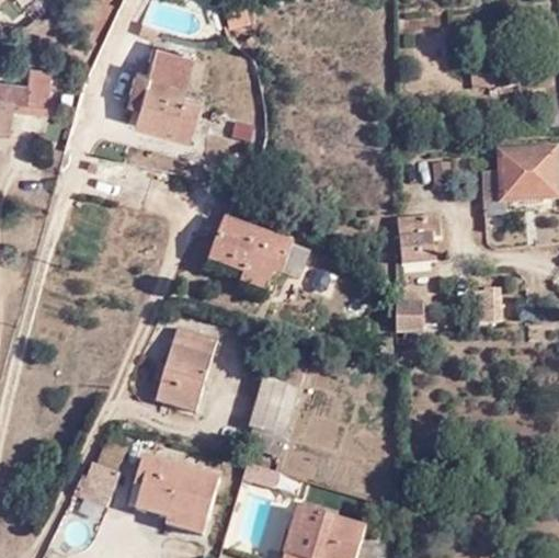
[(140,22),(137,34),(153,40),(158,27),(140,22)]
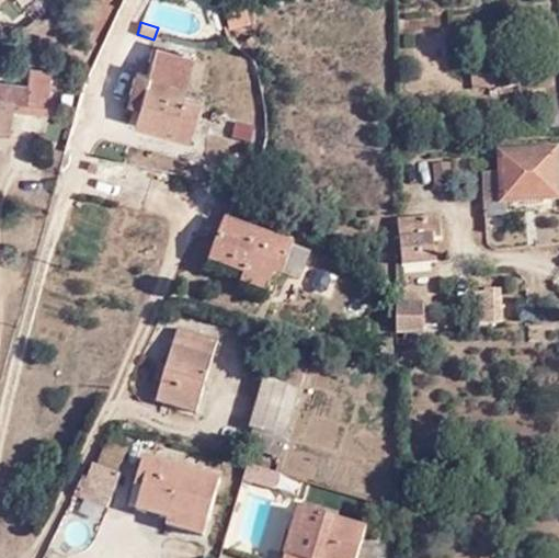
[(157,45),(149,71),(185,82),(194,56),(157,45)]
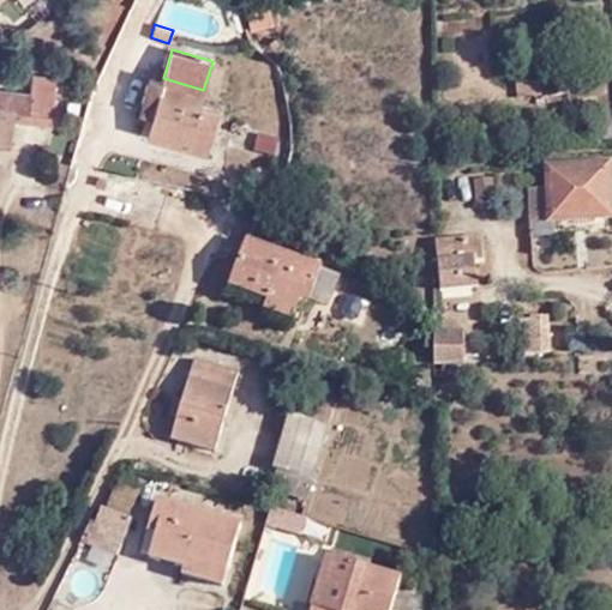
[(139,109),(153,114),(163,78),(150,73),(139,109)]
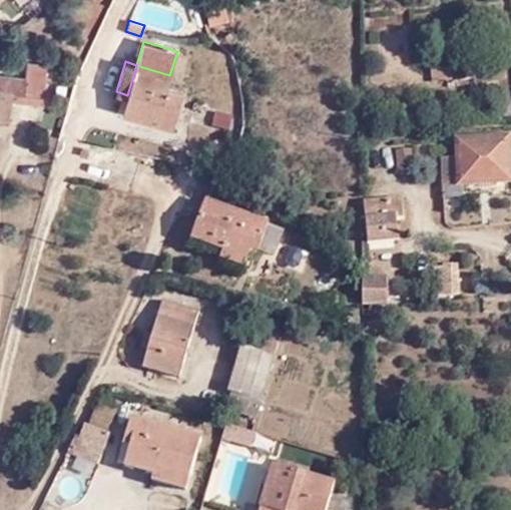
[(26,76),(13,74),(11,91),(25,93),(24,100),(42,102),(47,65),(28,62),(26,76)]
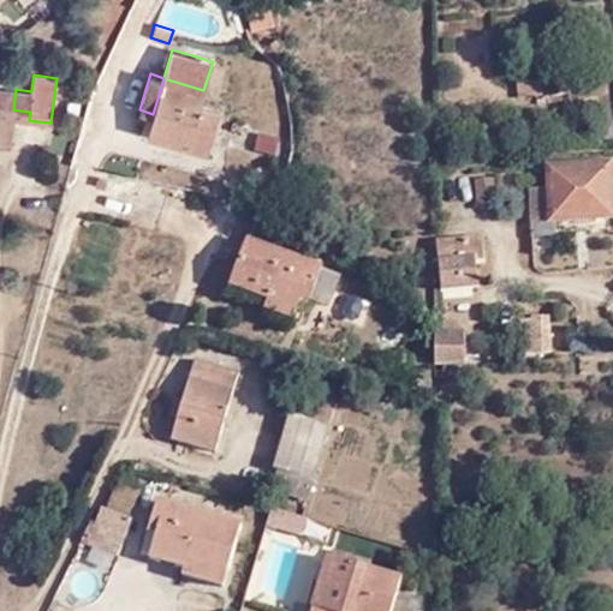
[(203,90),(164,78),(153,114),(147,133),(206,150),(218,109),(200,103),(203,90)]
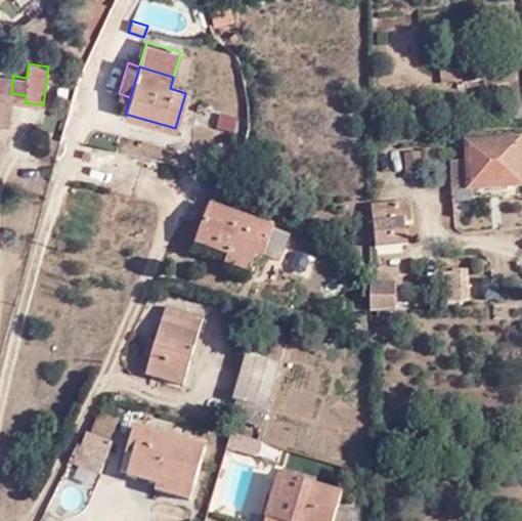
[(441,71),(441,83),(461,83),(460,70),(441,71)]
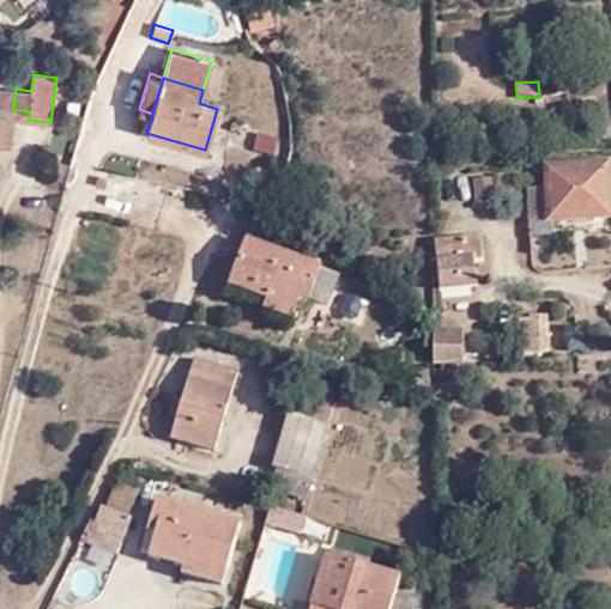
[(16,89),(0,87),(0,142),(8,144),(12,117),(13,109),(16,89)]
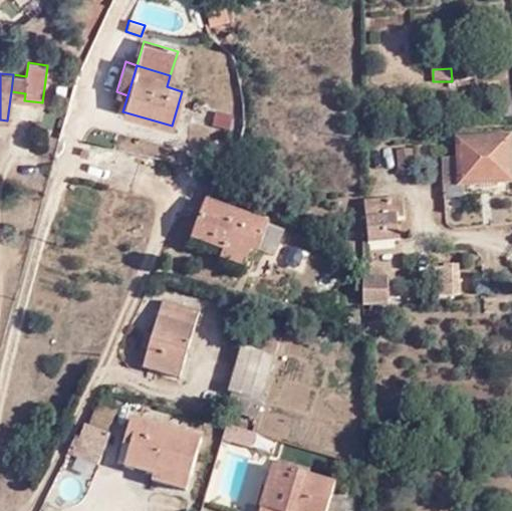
[(10,98),(24,100),(25,93),(11,91),(10,98)]
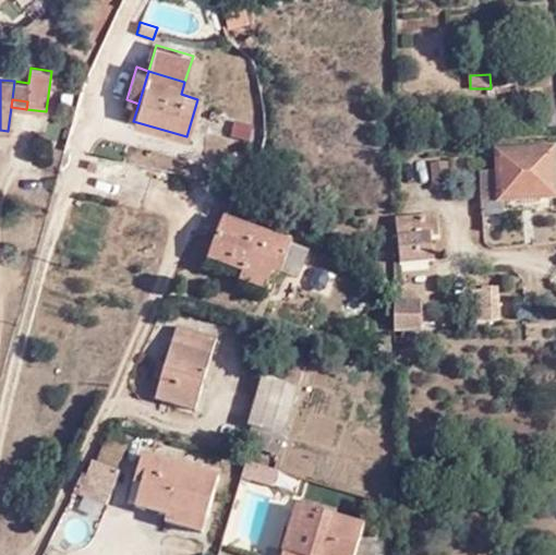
[(483,200),(500,198),(555,196),(554,148),(497,151),(496,171),(481,171),(483,200)]
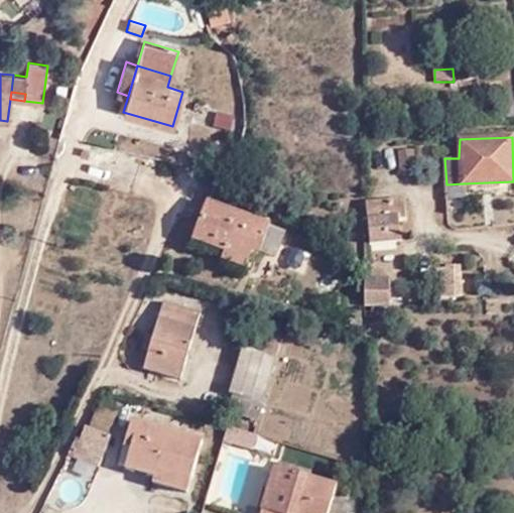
[(413,149),(399,149),(400,168),(414,168),(413,149)]
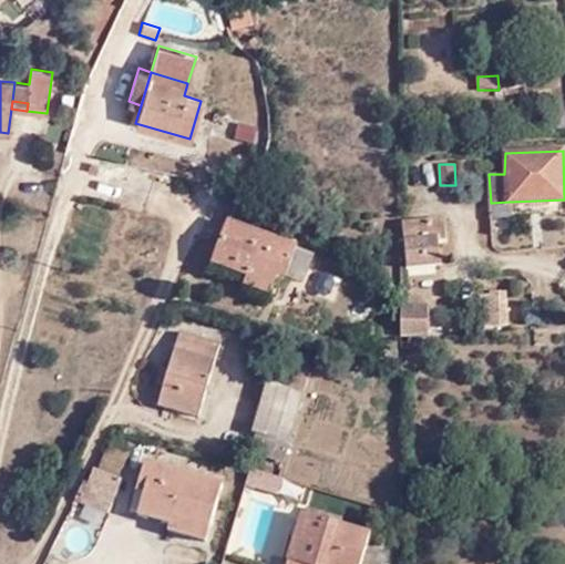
[(507,217),(509,202),(491,203),(491,217),(507,217)]
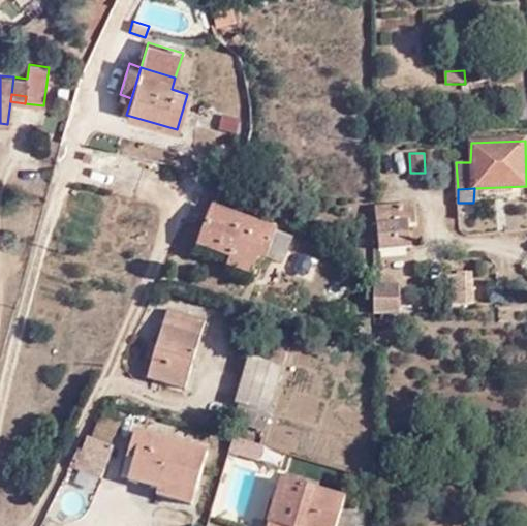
[(228,266),(251,276),(264,247),(271,249),(277,237),(248,222),(255,206),(249,204),(225,192),(200,245),(230,259),(228,266)]
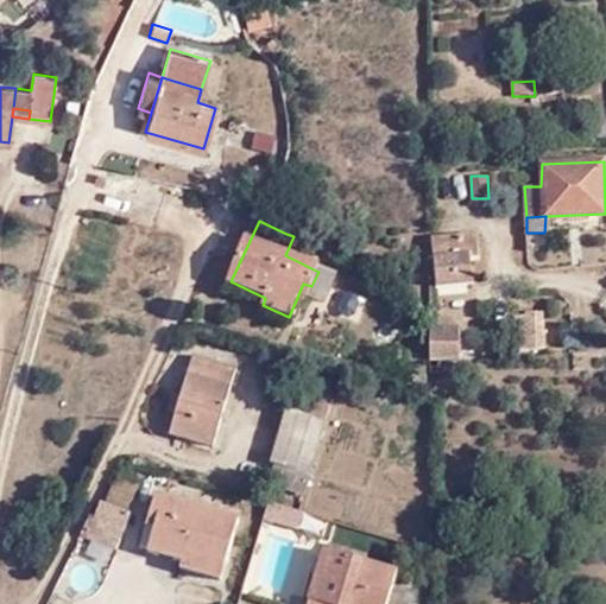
[(424,236),(428,284),(467,283),(466,256),(472,256),(471,233),(424,236)]
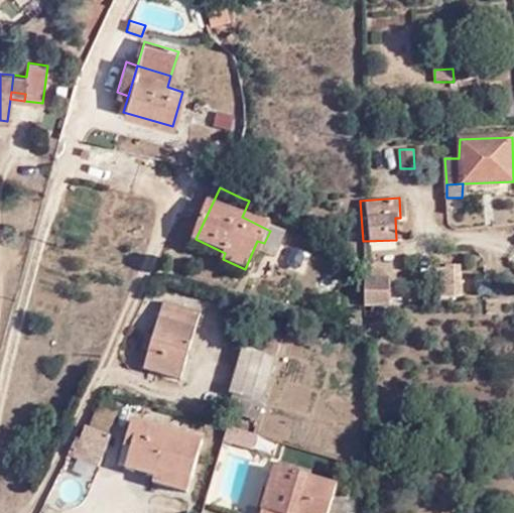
[(436,269),(439,296),(460,296),(458,268),(436,269)]
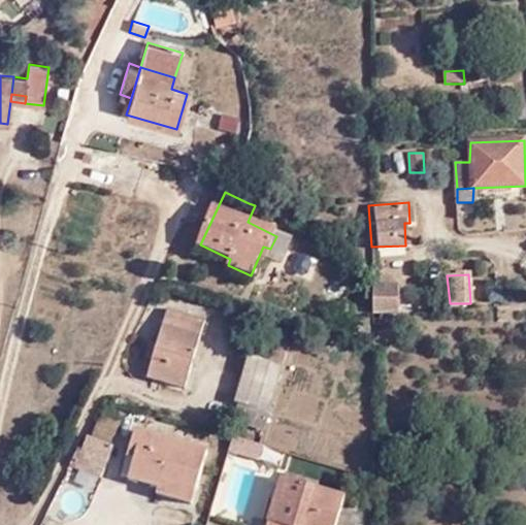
[(373,313),(397,313),(397,286),(372,287),(373,313)]
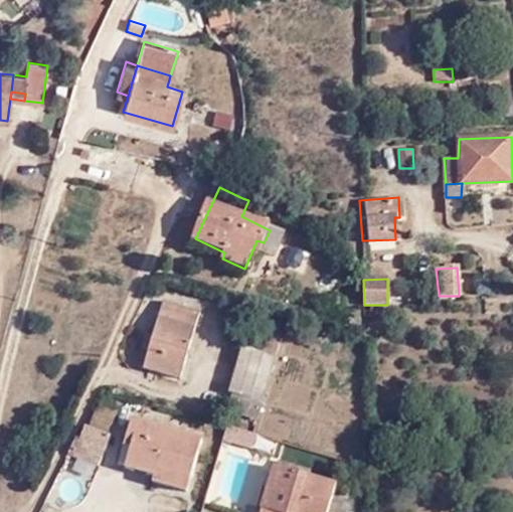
[(141,366),(179,378),(199,315),(162,304),(141,366)]
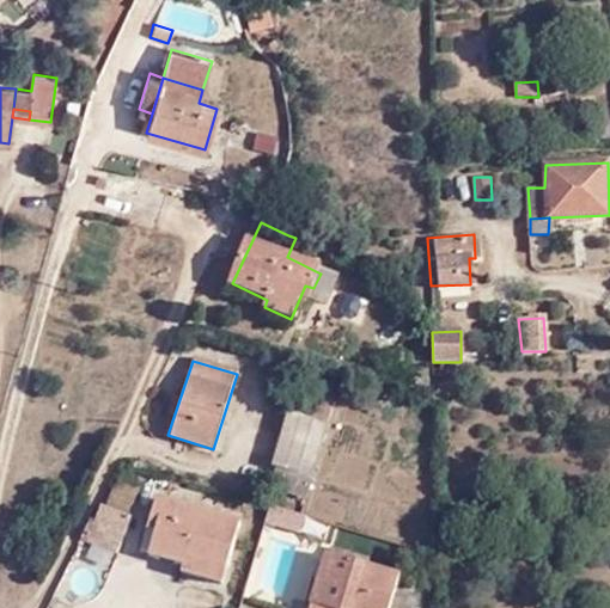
[(304,398),(298,416),(327,424),(331,407),(304,398)]
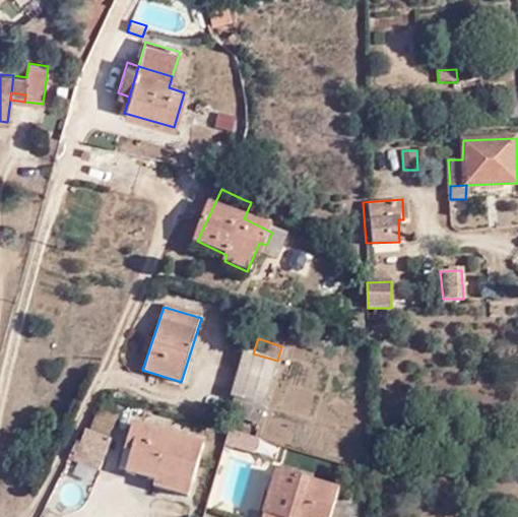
[(234,397),(262,406),(277,361),(253,353),(244,350),(230,396),(234,397)]
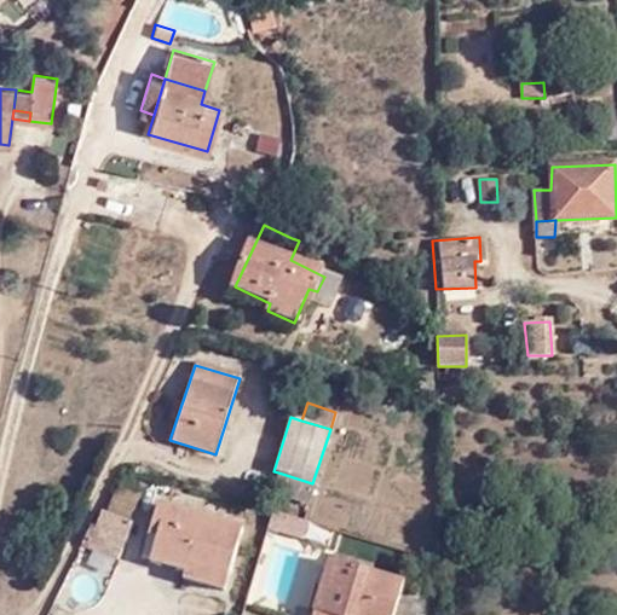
[(307,500),(312,483),(278,473),(272,491),(307,500)]
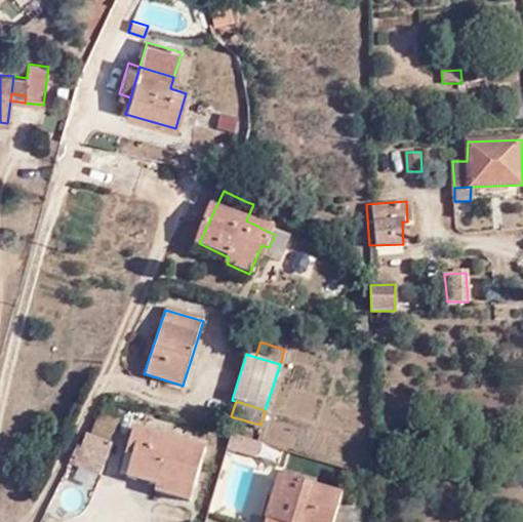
[(97,415),(89,433),(108,442),(123,411),(106,403),(99,416),(97,415)]
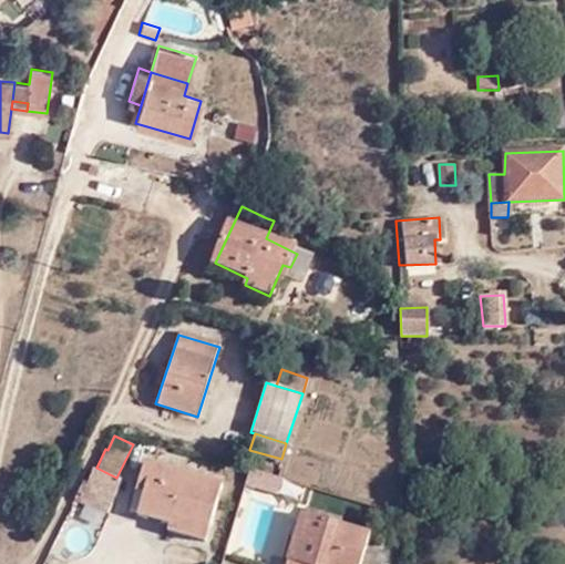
[(175,516),(211,526),(223,484),(153,463),(144,461),(135,490),(144,492),(139,512),(173,523),(175,516)]
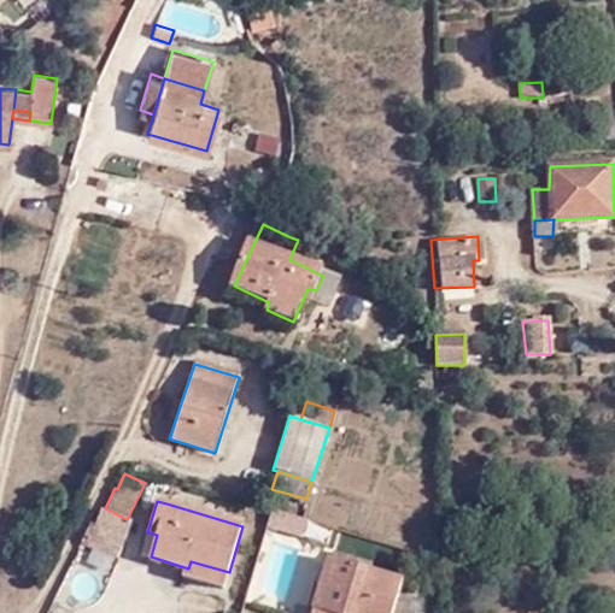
[(103,507),(95,522),(109,529),(98,549),(112,558),(132,522),(127,519),(105,508),(103,507)]
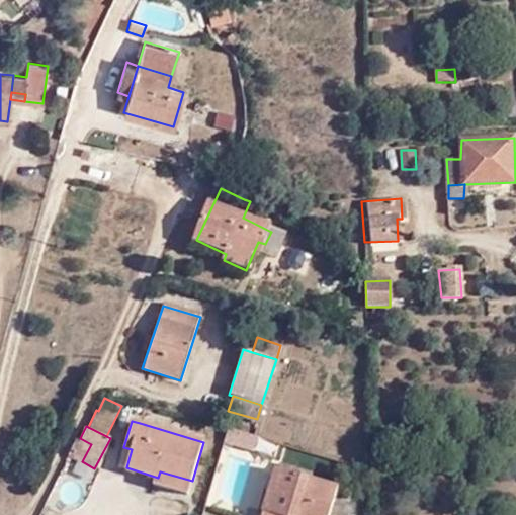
[(228,426),(226,440),(253,444),(255,430),(228,426)]
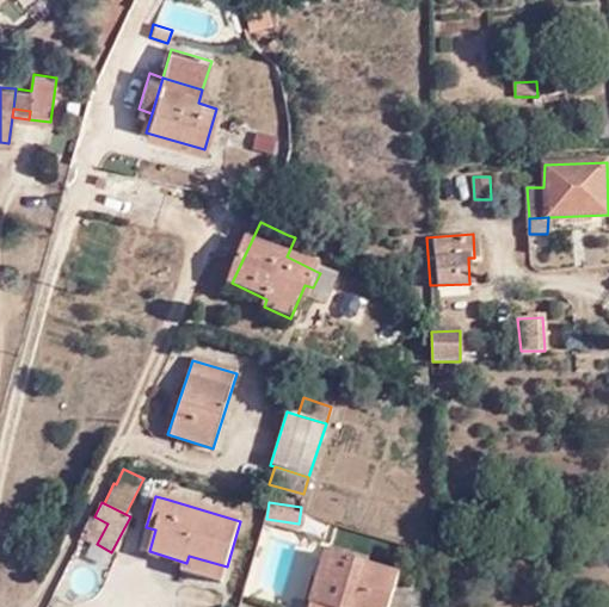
[(94,516),(91,515),(79,537),(97,544),(108,524),(94,516)]
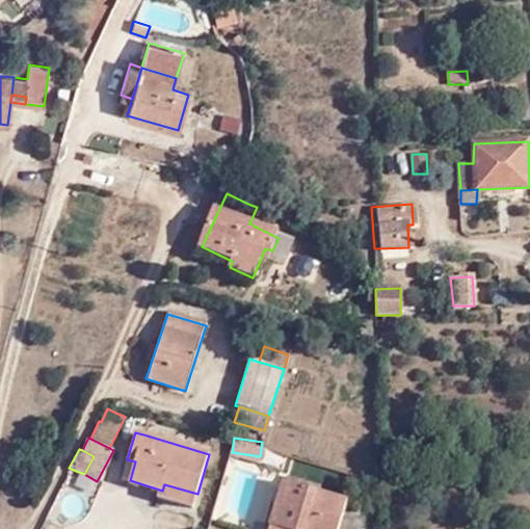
[(271,525),(283,528),(337,528),(345,501),(285,481),(271,525)]
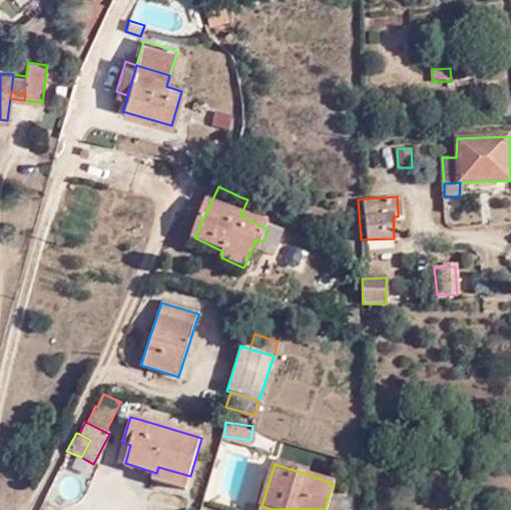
[(186,488),(190,476),(158,467),(156,473),(154,478),(186,488)]
